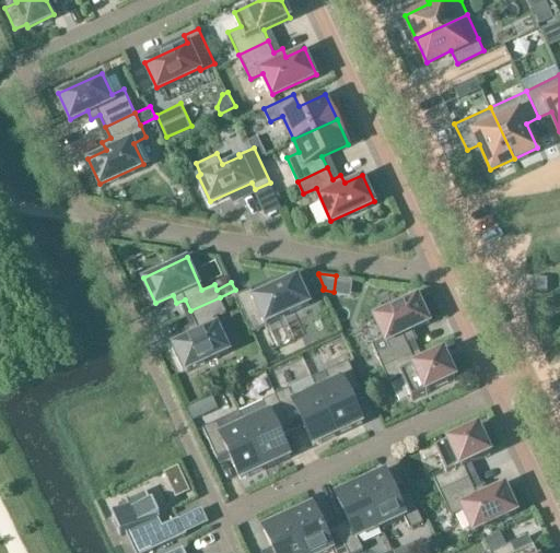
[(236,293),(253,329),(267,321),(267,319),(308,301),(296,274),(255,294),(252,286),(236,293)]
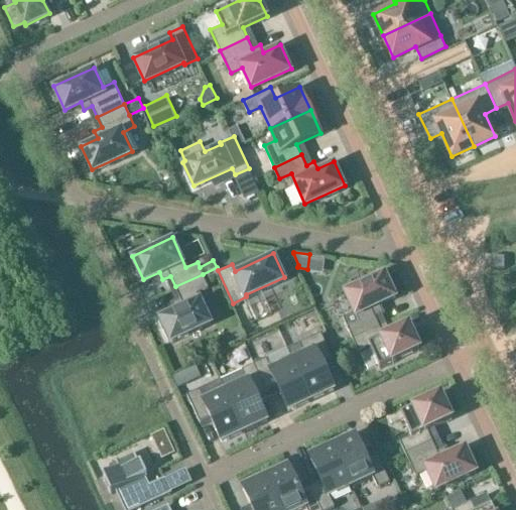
[(504,265),(504,253),(492,253),(493,265),(504,265)]
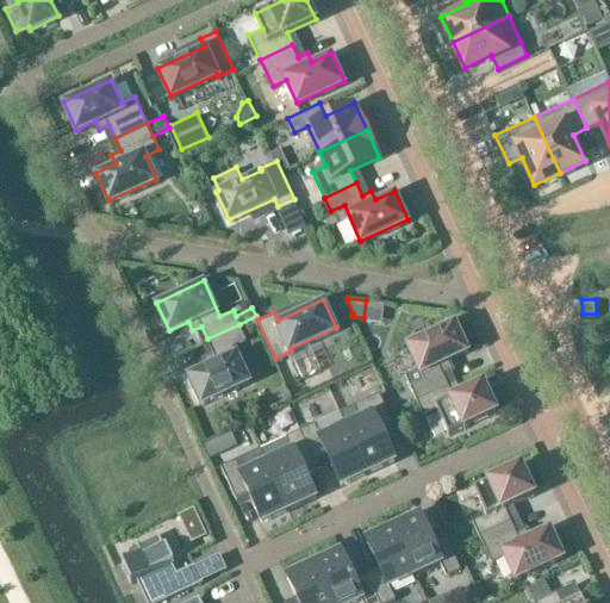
[(448,358),(468,348),(455,321),(408,342),(423,378),(410,384),(417,398),(449,384),(443,371),(453,367),(448,358)]
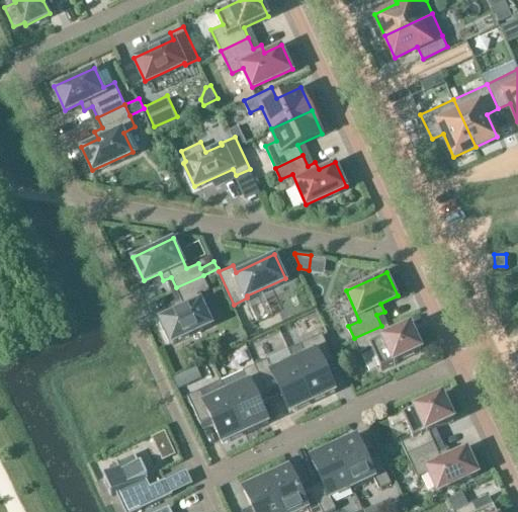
[(176,310),(160,317),(171,341),(211,322),(197,292),(209,286),(203,275),(176,287),(181,299),(173,302),(176,310)]
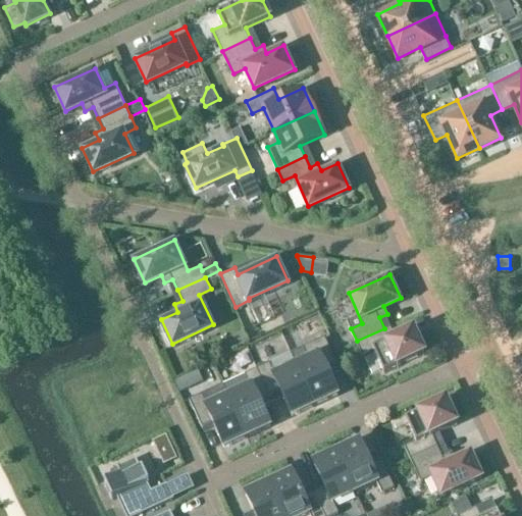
[(388,339),(384,328),(357,341),(362,353),(373,348),(384,370),(425,351),(414,327),(388,339)]
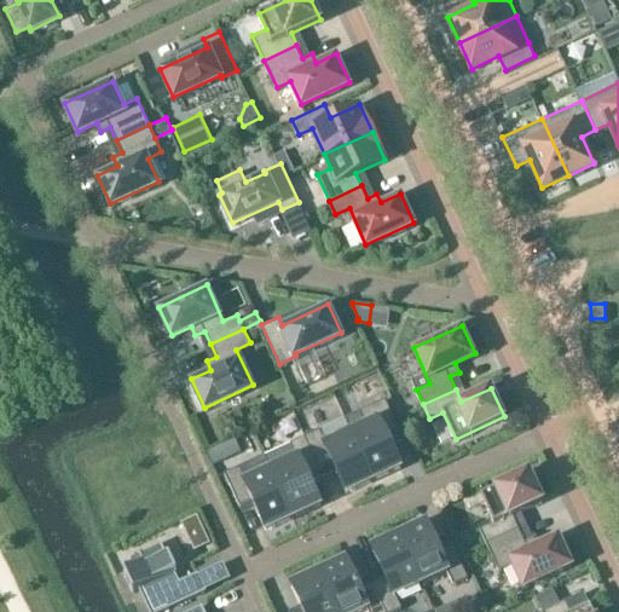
[(359,409),(345,415),(351,428),(374,477),(400,465),(387,436),(400,429),(385,397),(359,409)]
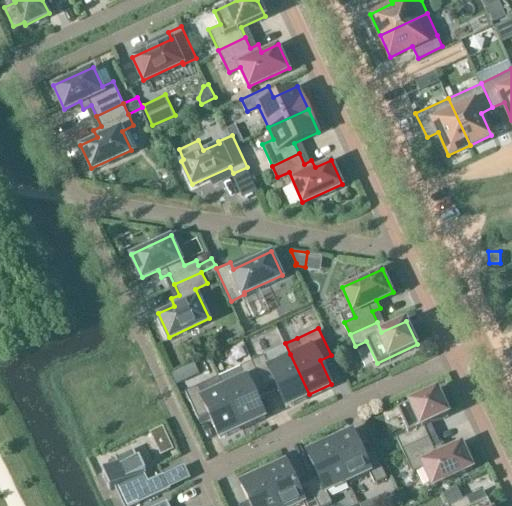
[(264,353),(252,359),(264,386),(275,381),(286,405),(309,394),(290,354),(269,364),(264,353)]
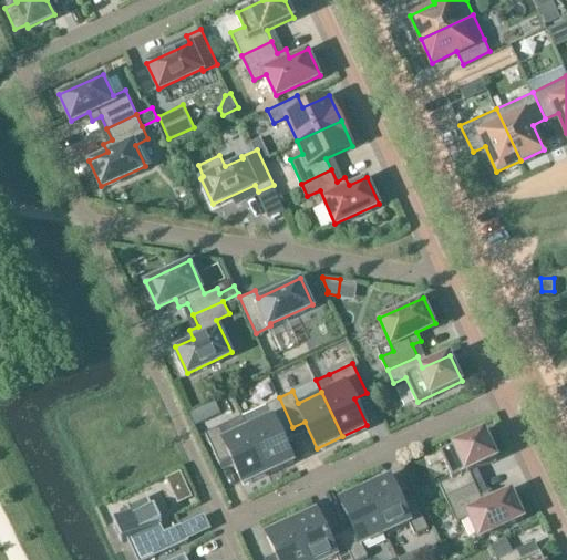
[(271,415),(248,426),(268,470),(294,458),(281,432),(292,427),(279,397),(266,403),(271,415)]
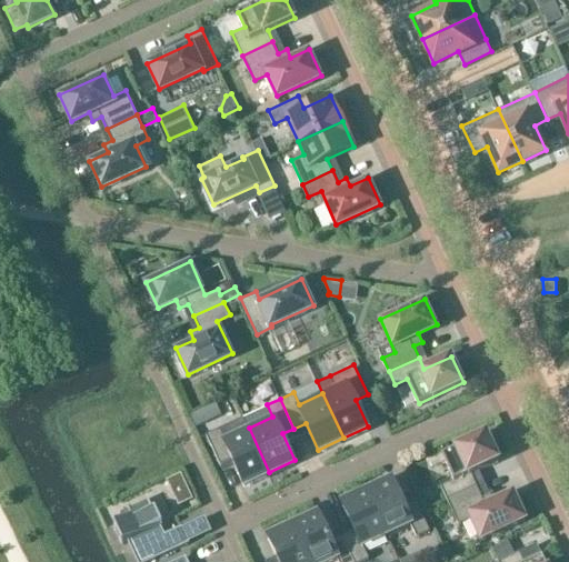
[(220,427),(206,432),(220,462),(231,457),(245,484),(269,472),(249,428),(243,415),(220,427)]
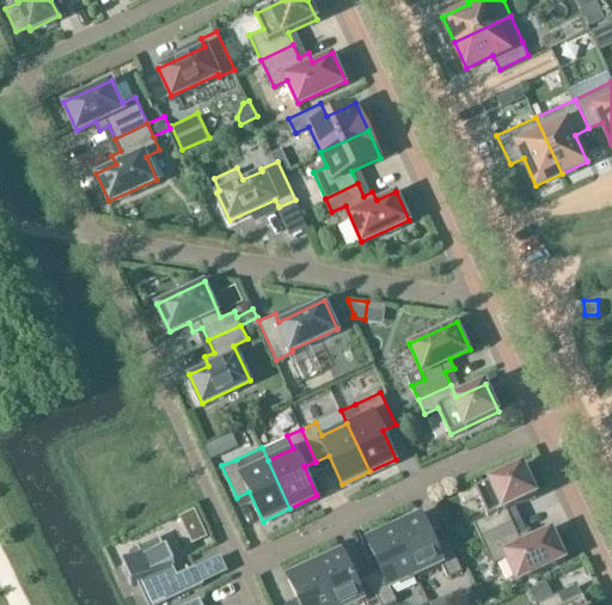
[(507,507),(536,494),(522,466),(475,488),(488,514),(473,520),(481,535),(513,519),(507,507)]
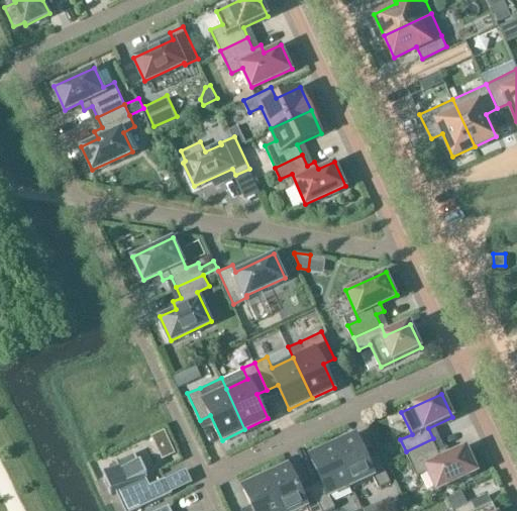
[(332,443),(351,484),(373,475),(378,486),(390,480),(378,452),(367,457),(355,433),(332,443)]
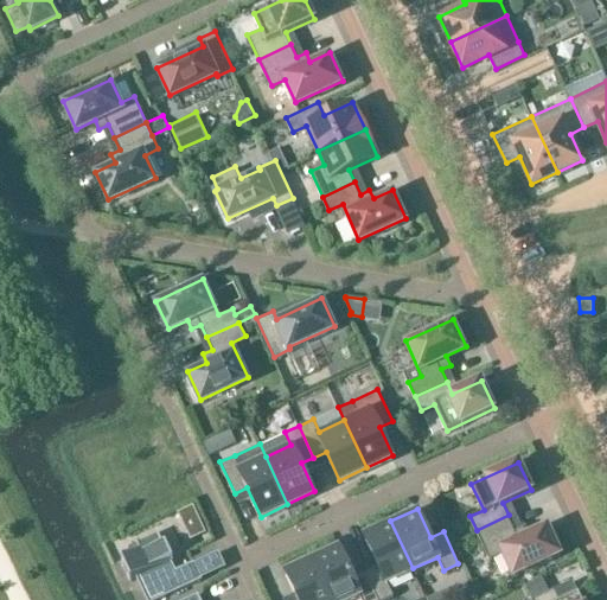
[(512,574),(560,551),(547,523),(528,533),(524,523),(515,528),(509,515),(477,530),(489,556),(502,550),(512,574)]
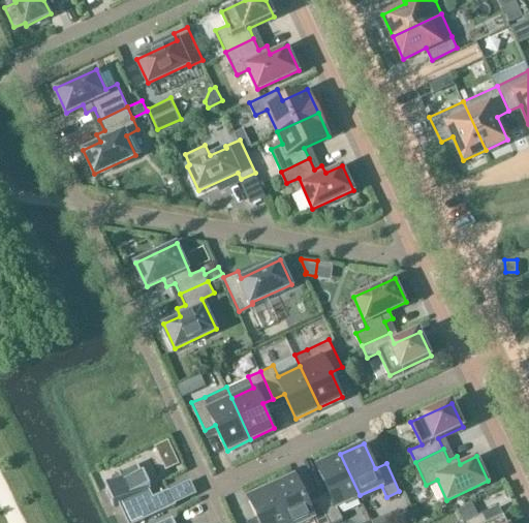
[(176,452),(164,457),(168,466),(180,461),(176,452)]
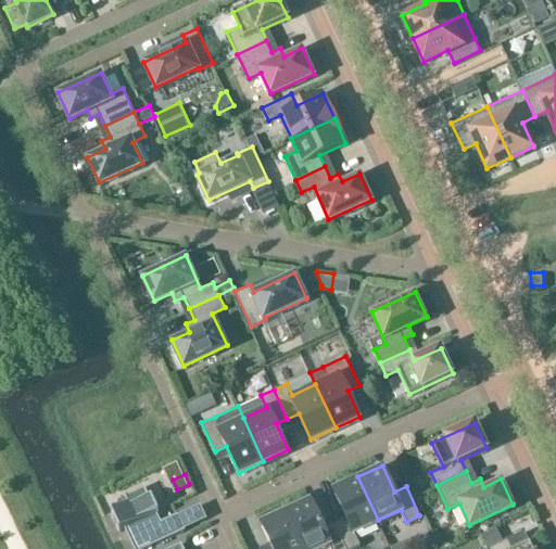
[(335,520),(348,548),(361,543),(355,531),(378,520),(357,476),(333,488),(345,514),(335,520)]
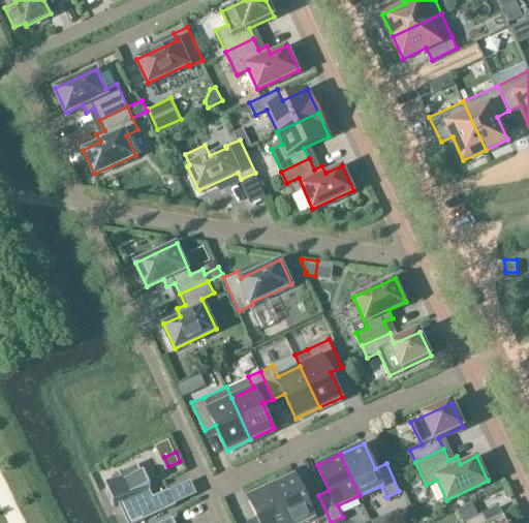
[(131,522),(177,502),(169,487),(153,494),(150,487),(151,487),(143,468),(142,468),(137,461),(120,468),(119,467),(118,468),(122,478),(106,485),(115,503),(119,501),(128,522),(131,522)]
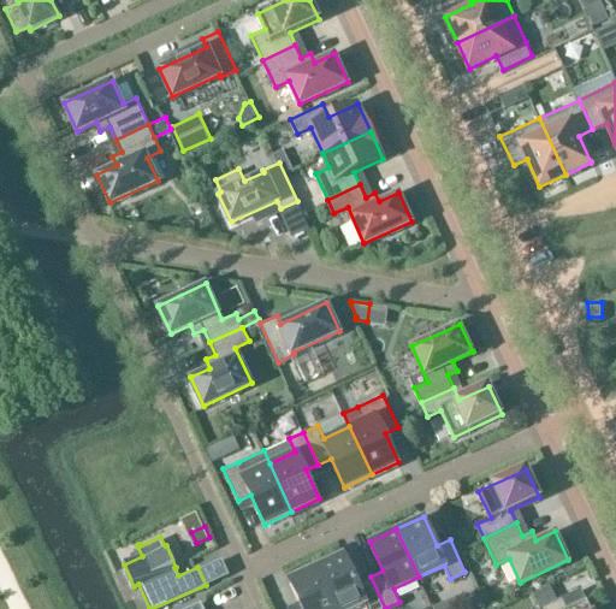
[(349,608),(365,602),(367,608),(384,608),(385,608),(371,577),(357,583),(344,554),(317,566),(336,608),(349,608)]
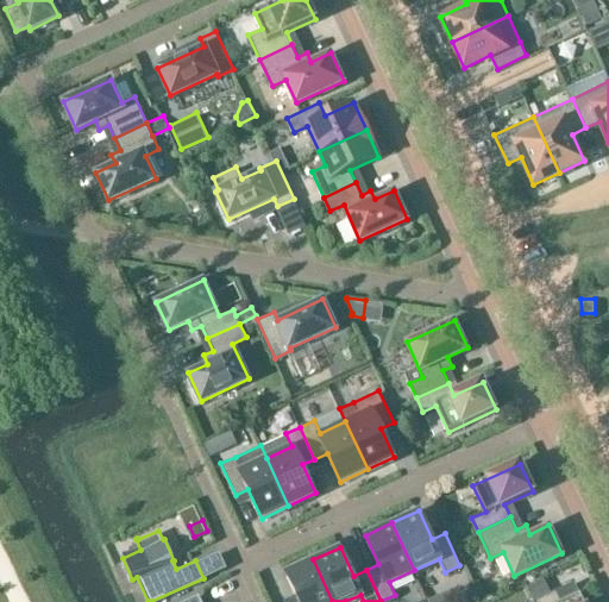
[(300,601),(295,601),(332,601),(313,559),(286,572),(300,601)]
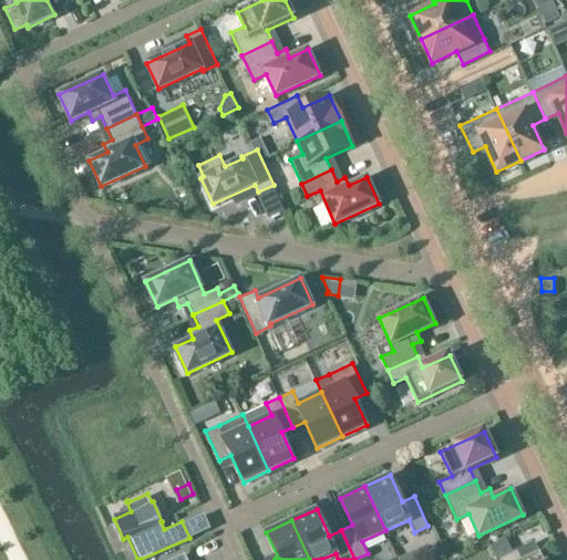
[(506,536),(492,542),(498,557),(513,550),(506,536)]
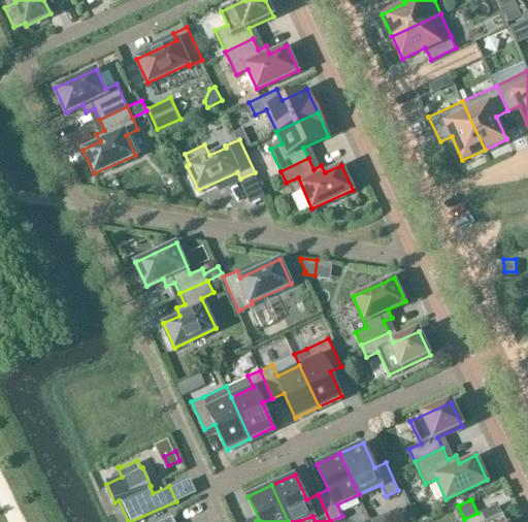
[(397,507),(384,513),(388,521),(391,521),(402,517),(397,507)]
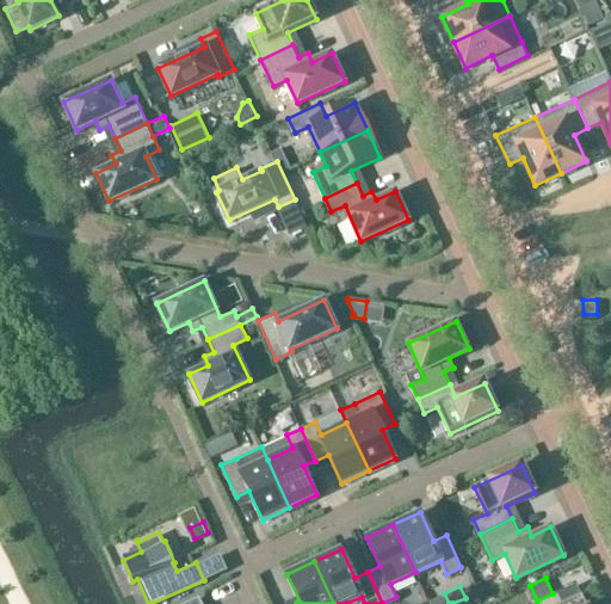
[(586,603),(582,596),(567,602),(561,589),(553,593),(537,601),(536,601),(536,603),(586,603)]
